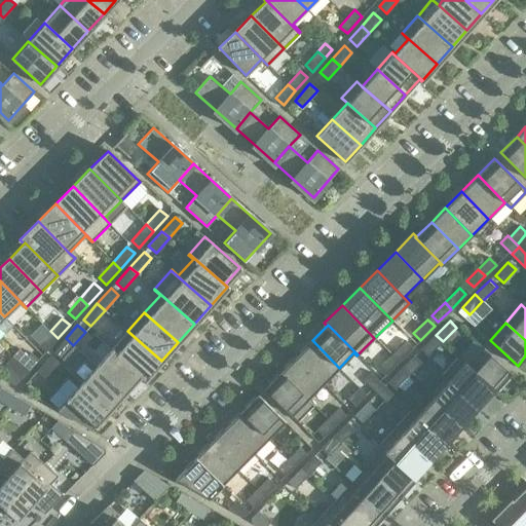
[(50,331),(38,345),(45,352),(58,338),(50,331)]
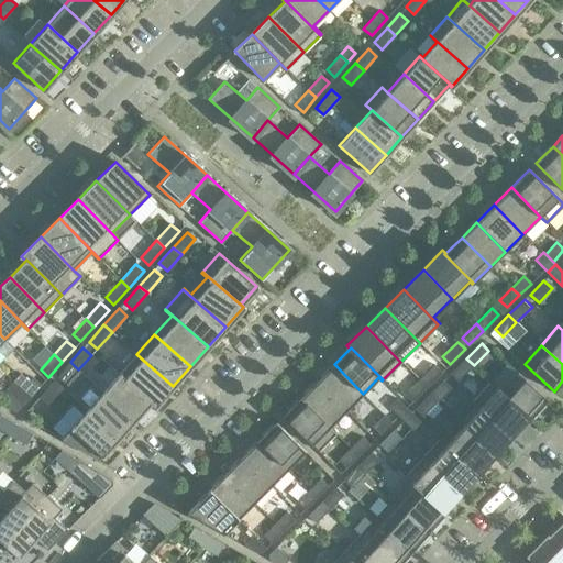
[(173,386),(136,354),(119,374),(155,406),(173,386)]
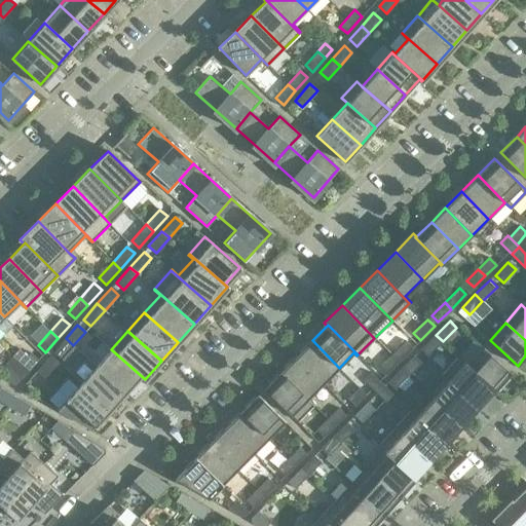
[(428,355),(443,341),(436,335),(421,348),(428,355)]
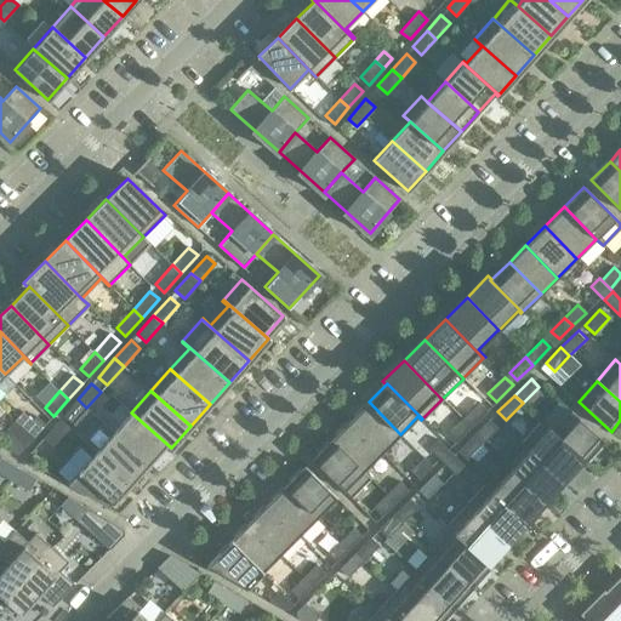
[(78,399),(63,416),(73,423),(86,408),(78,399)]
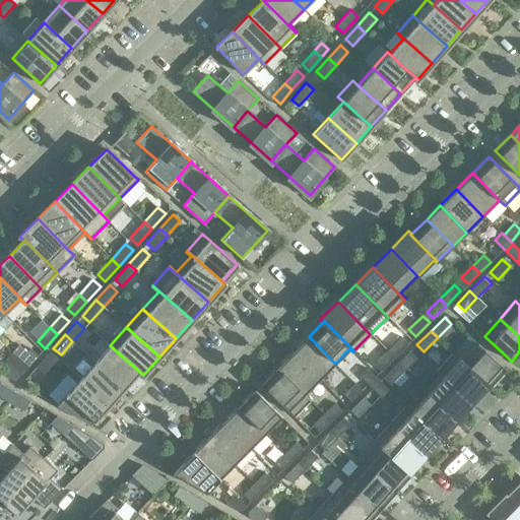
[(334,364),(335,364),(309,336),(294,351),(321,378),(334,364)]
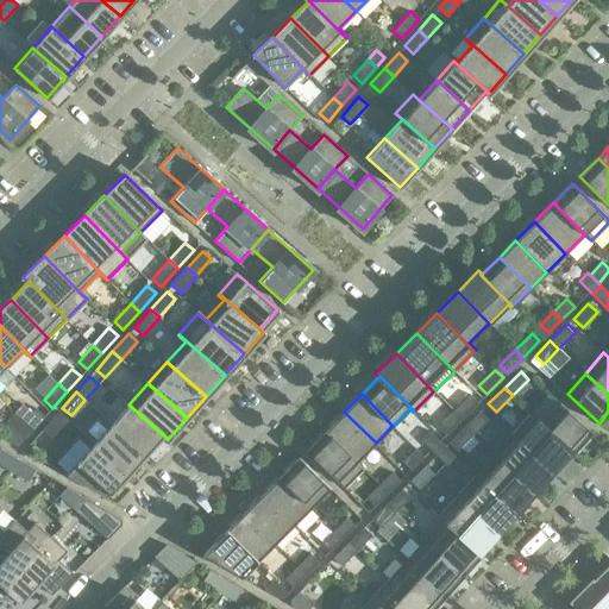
[(462,419),(478,402),(470,394),(454,410),(462,419)]
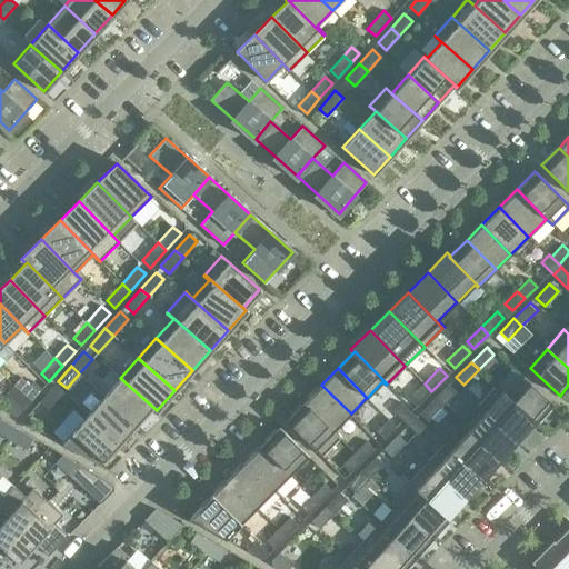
[(496,386),(495,387),(532,420),(531,421),(535,423),(553,403),(522,376),(506,395),(496,386)]
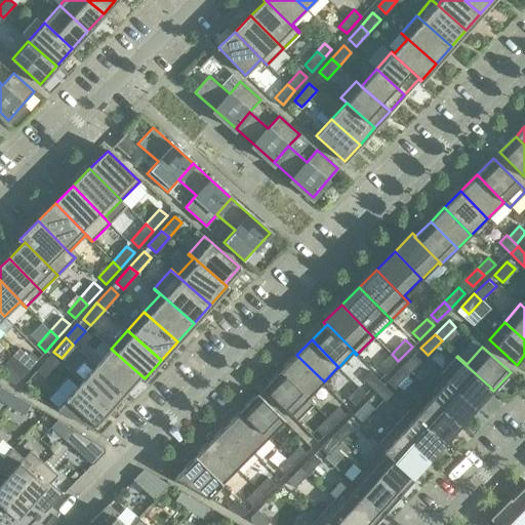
[(29,370),(35,363),(18,348),(12,355),(21,363),(29,370)]
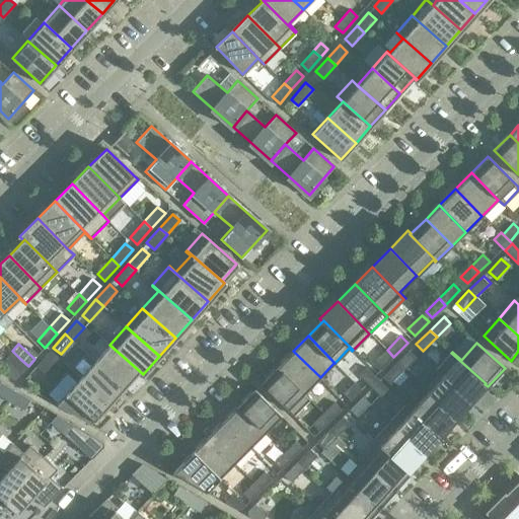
[(143,374),(109,345),(95,361),(123,386),(137,371),(142,375),(143,374)]
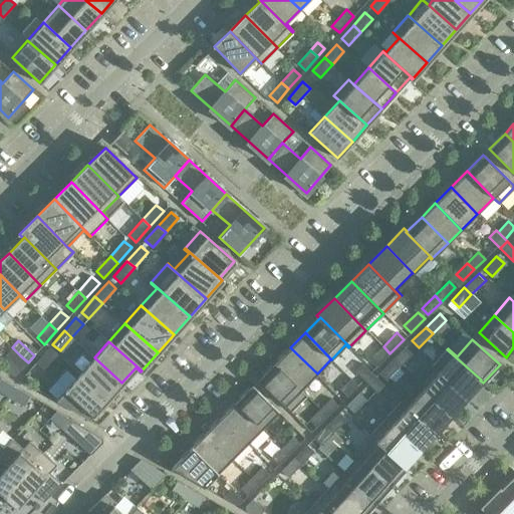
[(376,366),(390,353),(383,346),(369,359),(376,366)]
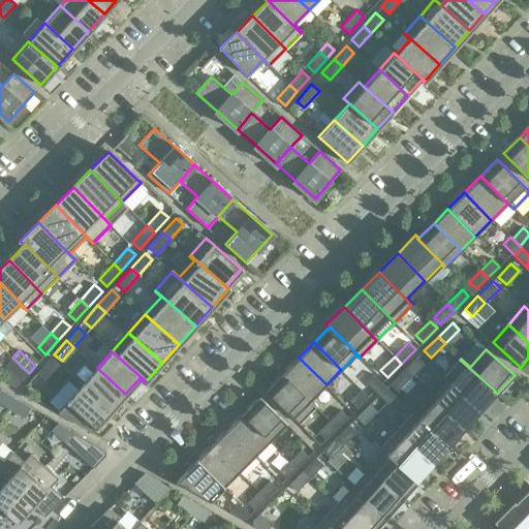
[(425,364),(418,356),(404,371),(411,377),(425,364)]
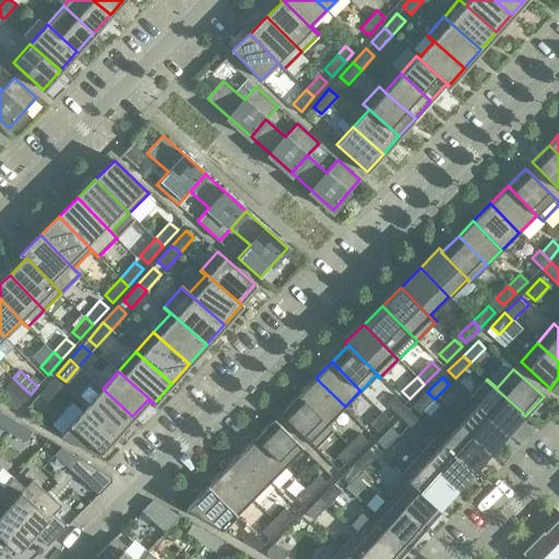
[(31,394),(22,387),(13,378),(6,387),(23,403),(31,394)]
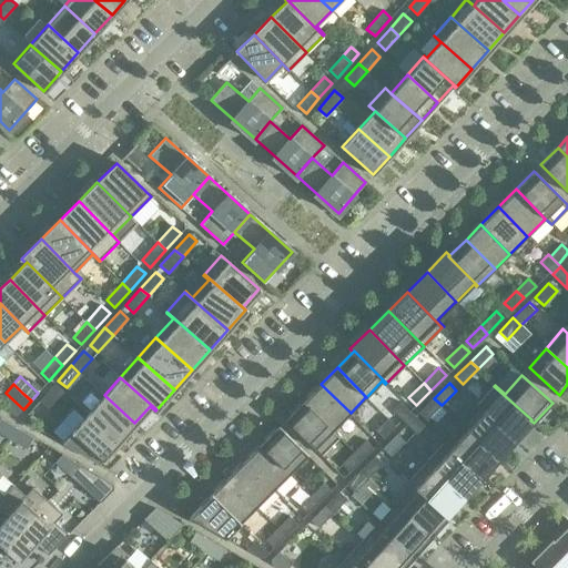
[(54,384),(40,401),(48,407),(63,391),(54,384)]
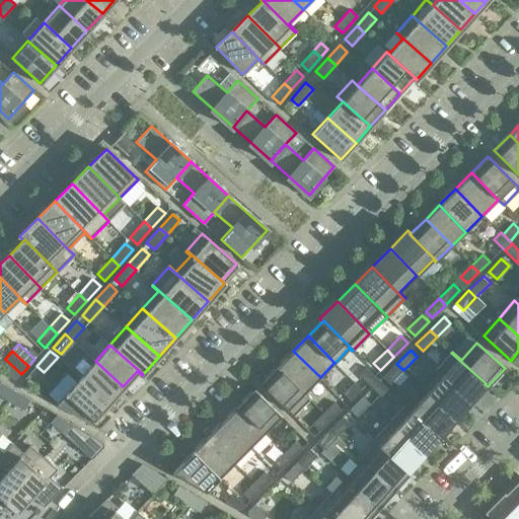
[(320,377),(293,351),(277,367),(309,399),(310,398),(304,392),(320,377)]
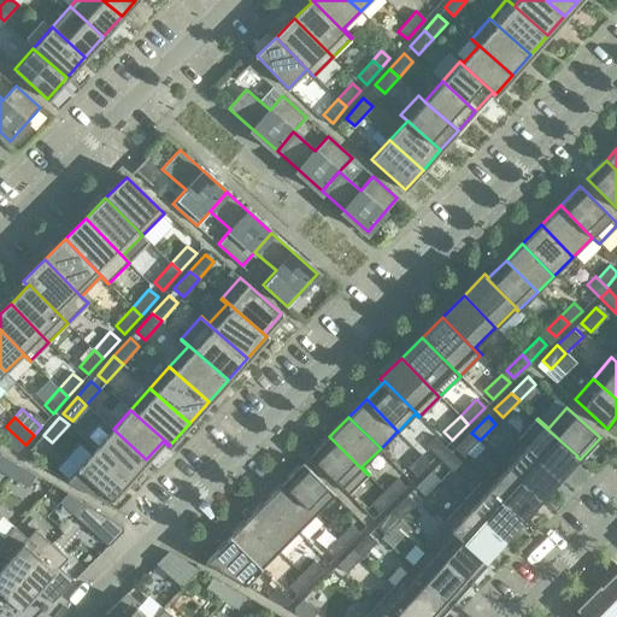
[(577,456),(536,419),(518,440),(558,476),(576,457),(577,456)]
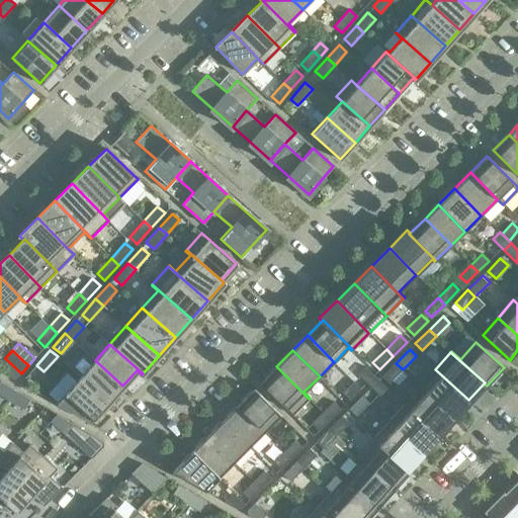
[(122,385),(95,360),(80,376),(108,402),(122,385)]
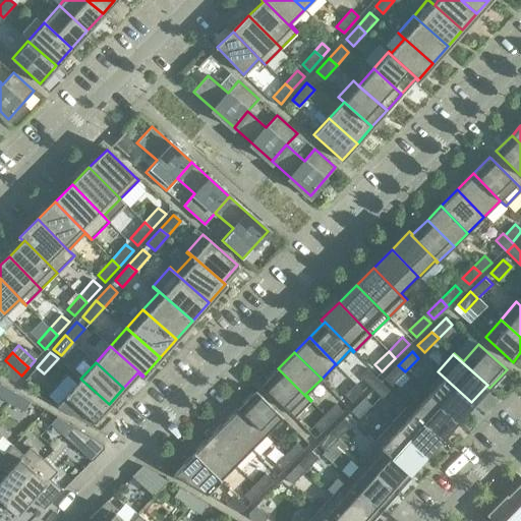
[(391,386),(405,371),(398,365),(385,379),(391,386)]
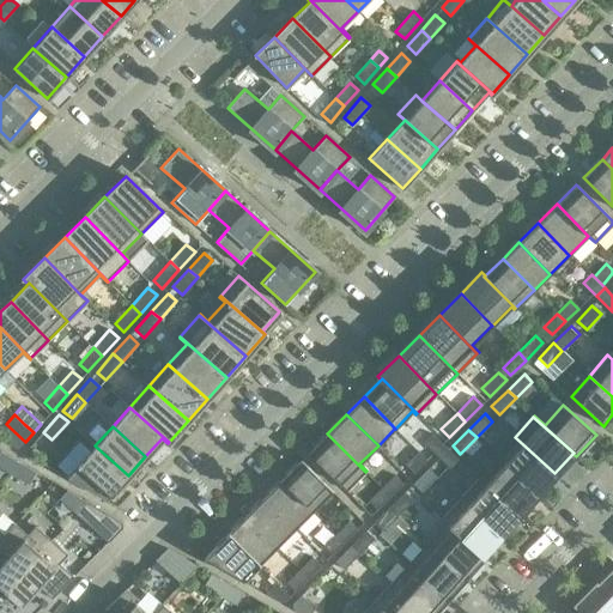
[(365,472),(327,434),(308,453),(346,491),(365,472)]
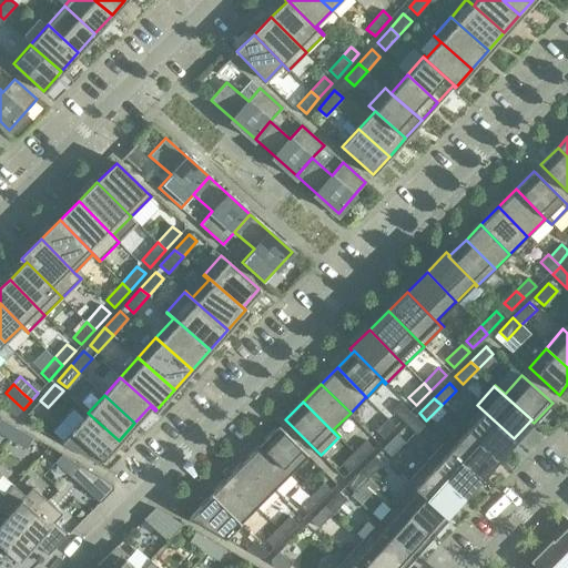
[(404,422),(413,414),(401,402),(393,409),(404,422)]
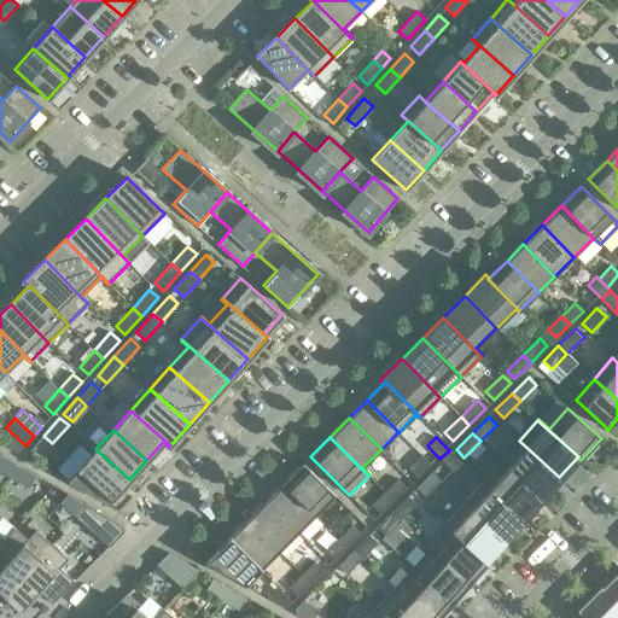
[(559,477),(519,441),(501,460),(541,497),(559,477)]
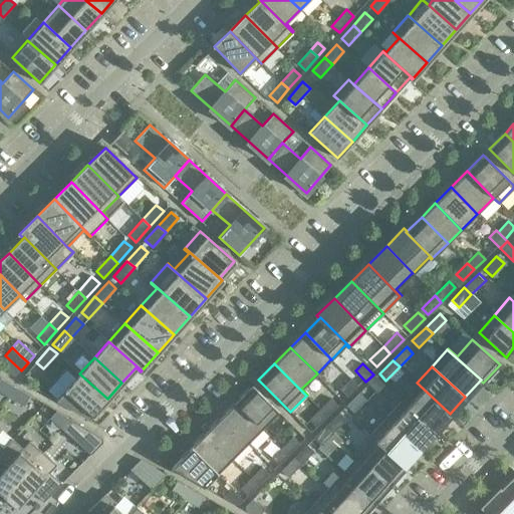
[(107,399),(79,373),(56,401),(88,420),(107,399)]
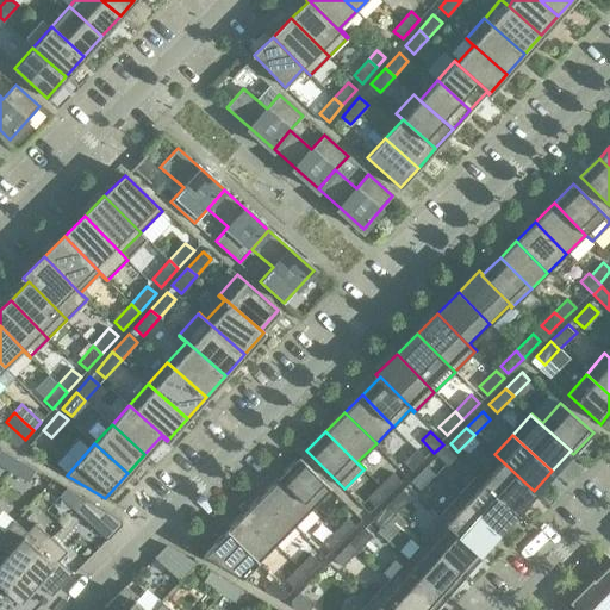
[(449,468),(458,459),(443,444),(434,453),(442,460),(449,468)]
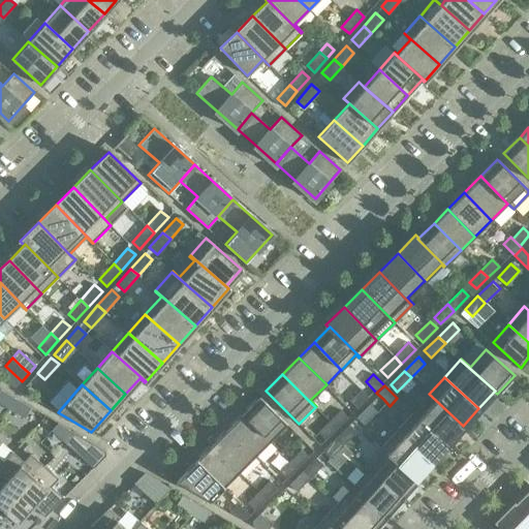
[(16,399),(0,389),(0,403),(9,409),(16,399)]
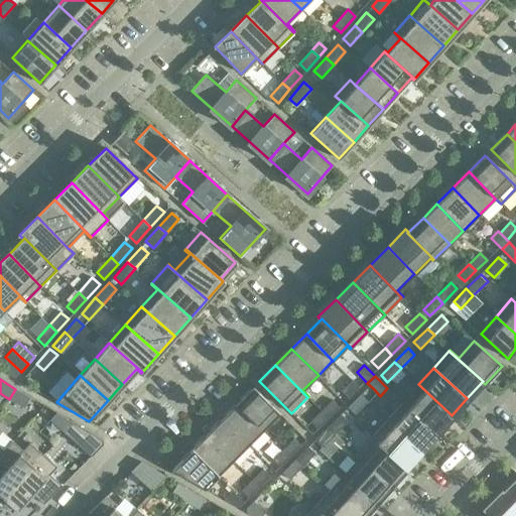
[(348,398),(359,387),(352,380),(341,391),(348,398)]
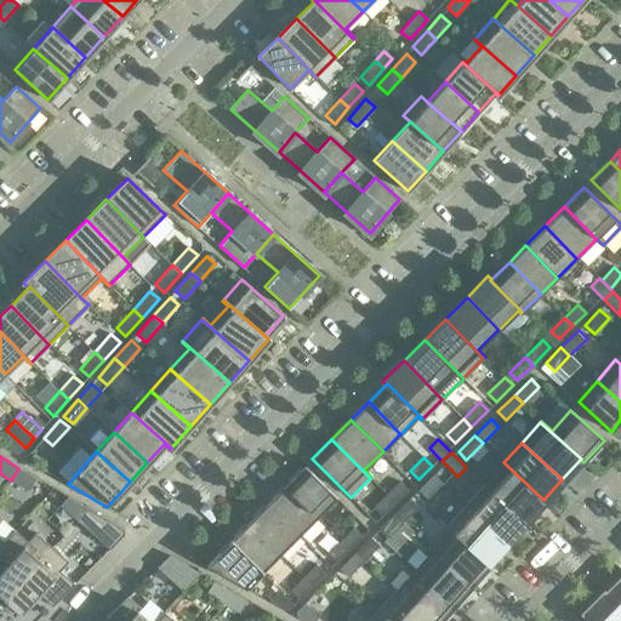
[(543,500),(503,462),(502,463),(510,471),(493,489),(485,483),(484,484),(525,520),(543,500)]
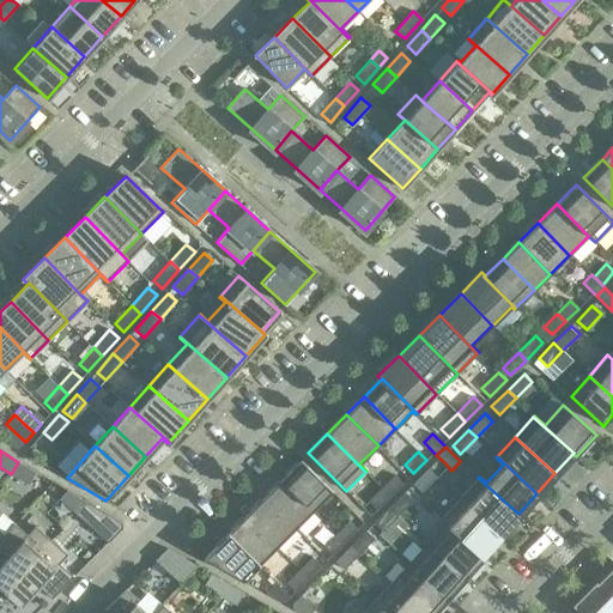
[(332,491),(301,460),(281,479),(313,510),(332,491)]
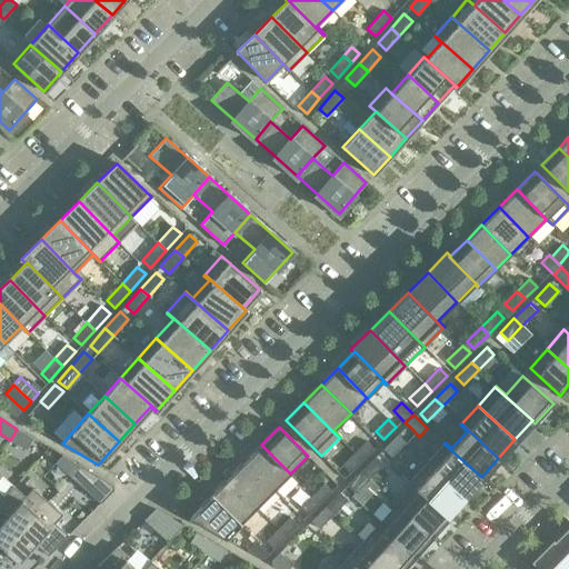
[(32,438),(17,429),(10,440),(26,449),(32,438)]
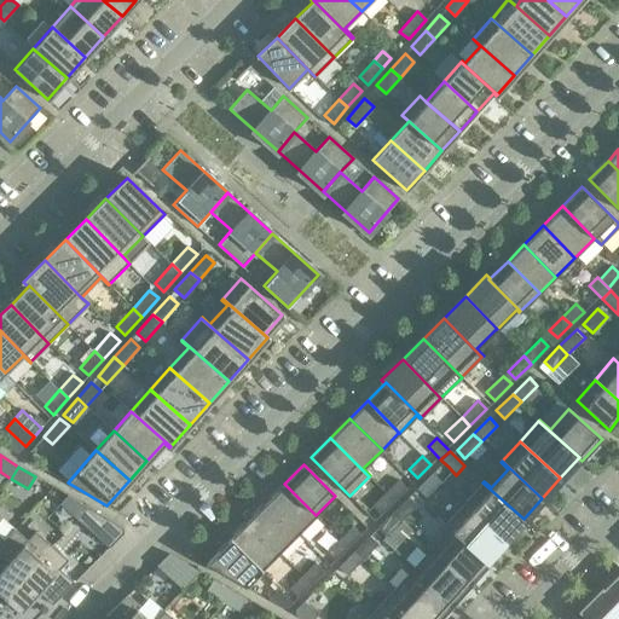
[(426,497),(440,482),(432,474),(417,489),(426,497)]
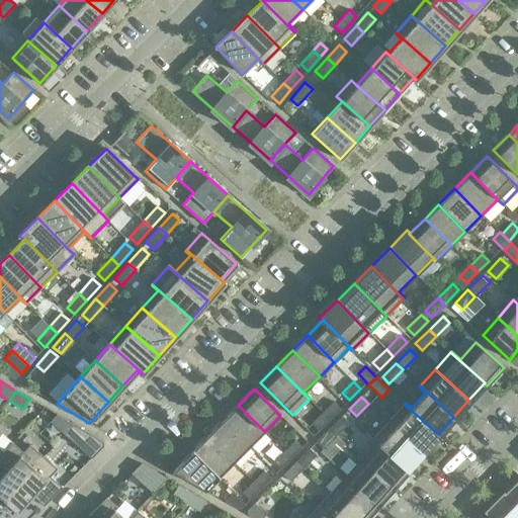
[(482,409),(472,400),(457,416),(466,424),(482,409)]
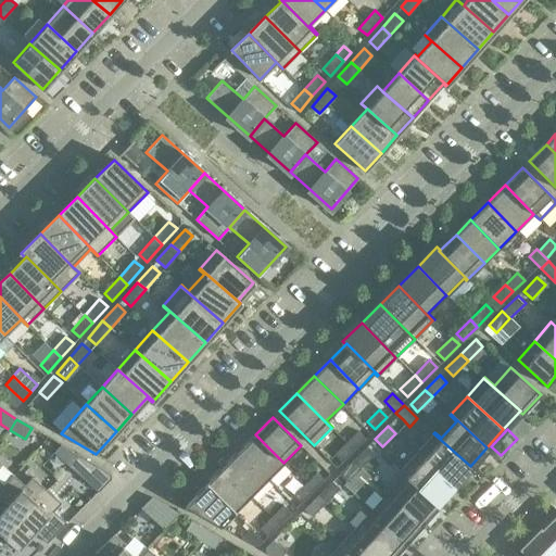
[(357,431),(346,442),(354,451),(365,439),(357,431)]
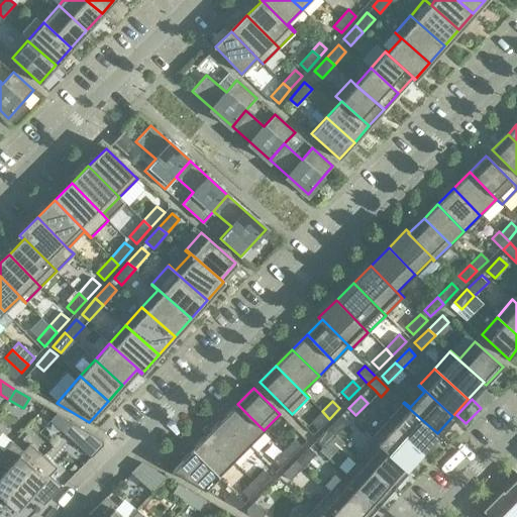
[(437,433),(403,403),(388,420),(422,450),(437,433)]
